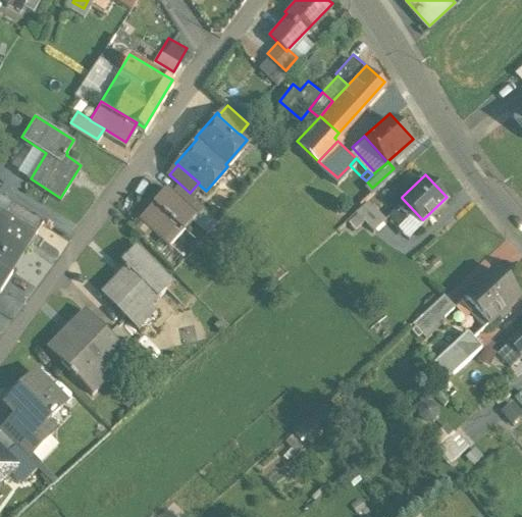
[(190,193),(177,182),(169,191),(196,213),(203,204),(190,193)]
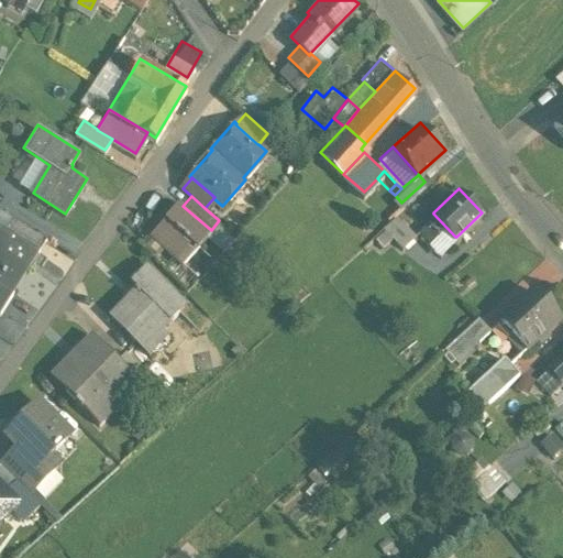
[(178,203),(150,234),(181,263),(211,230),(183,206),(178,203)]
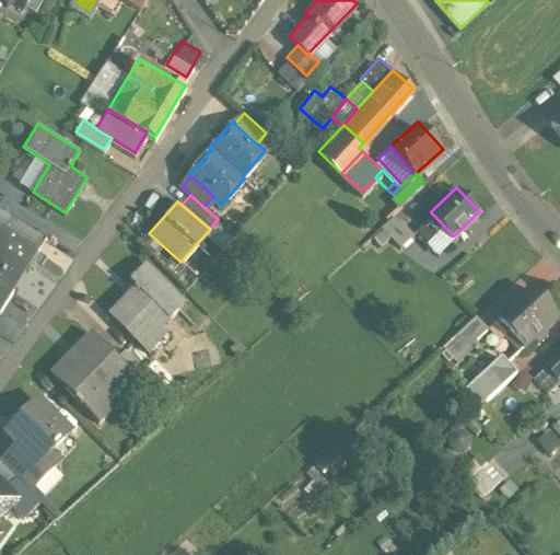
[(413,230),(395,210),(382,221),(384,223),(391,231),(400,242),(413,230)]
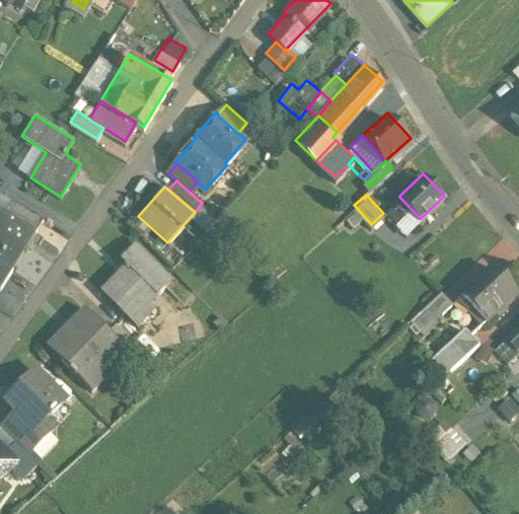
[(420,218),(399,197),(385,210),(396,221),(406,212),(417,222),(420,218)]
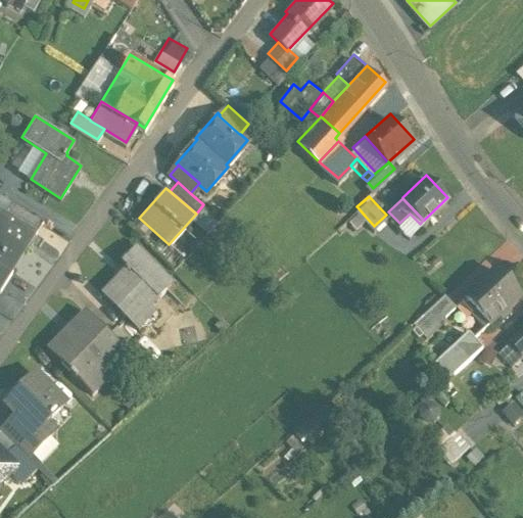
[(42,221),(11,201),(6,210),(31,227),(36,230),(42,221)]
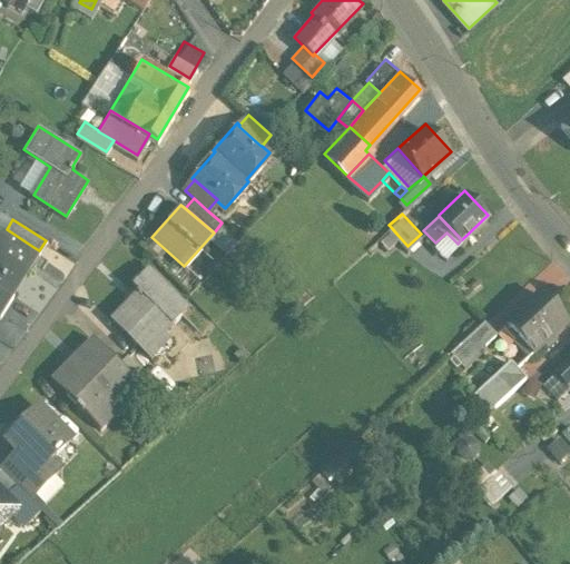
[(7,229),(0,225),(0,313),(13,292),(8,289),(33,247),(7,229)]
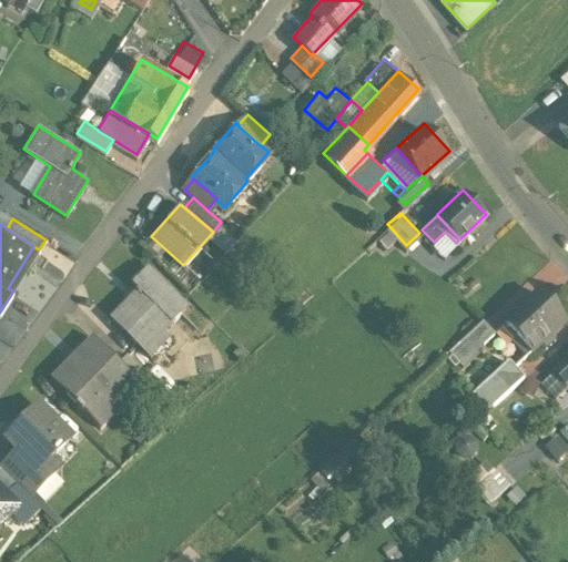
[(389,226),(381,235),(386,243),(396,234),(389,226)]
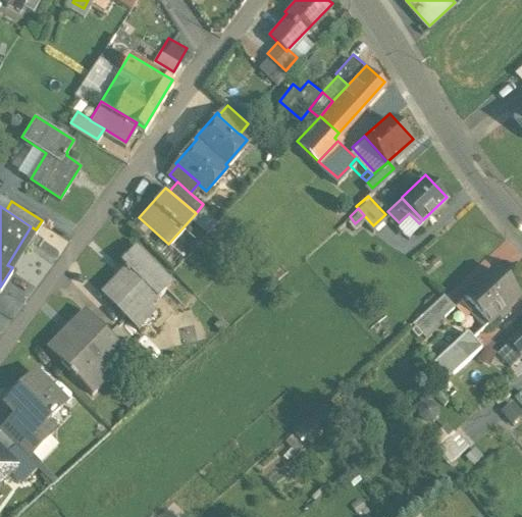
[(169,281),(135,247),(120,261),(125,266),(124,267),(126,269),(119,276),(118,275),(102,292),(132,321),(169,281)]
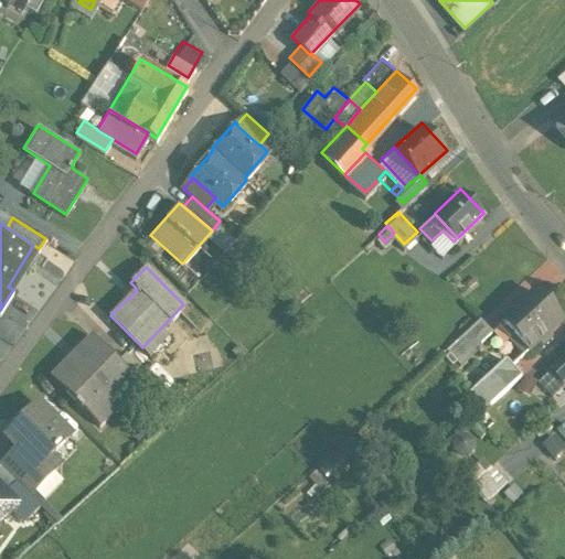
[(534,287),(501,318),(512,330),(529,347),(562,316),(534,287)]
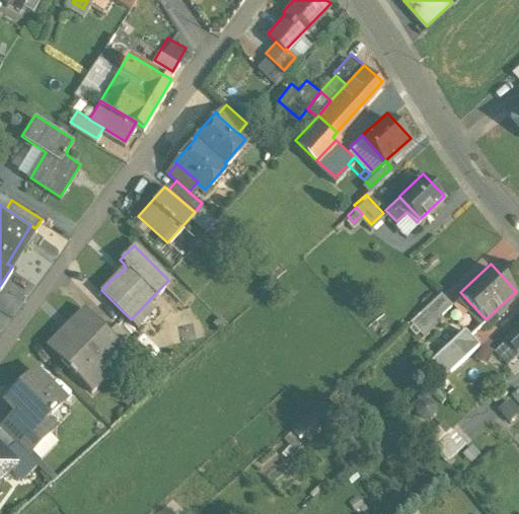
[(441,290),(410,317),(421,329),(451,301),(441,290)]
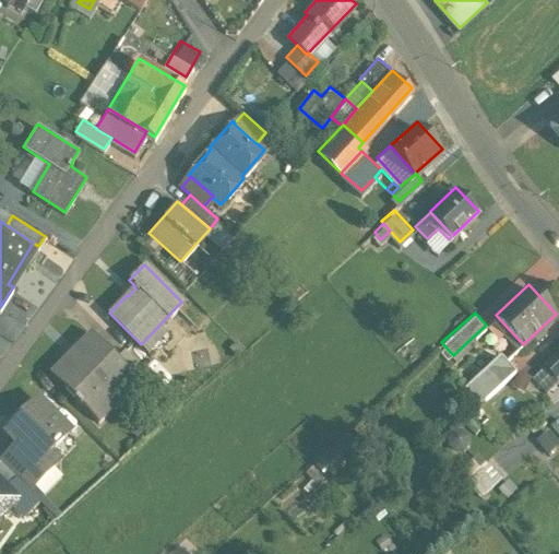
[(507,327),(496,315),(489,321),(499,332),(502,328),(504,330),(507,327)]
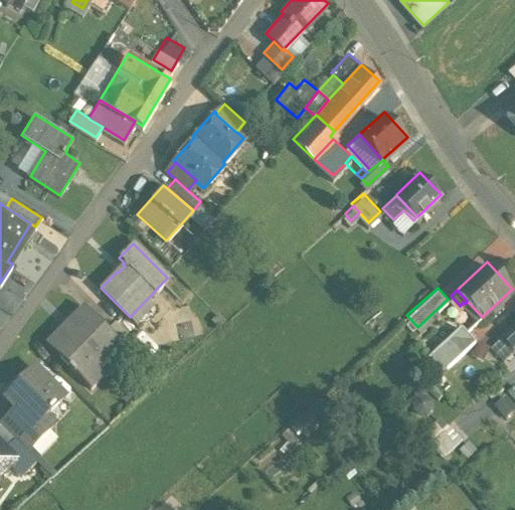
[(83,304),(46,342),(82,378),(107,354),(111,358),(123,345),(124,344),(107,327),(83,304)]
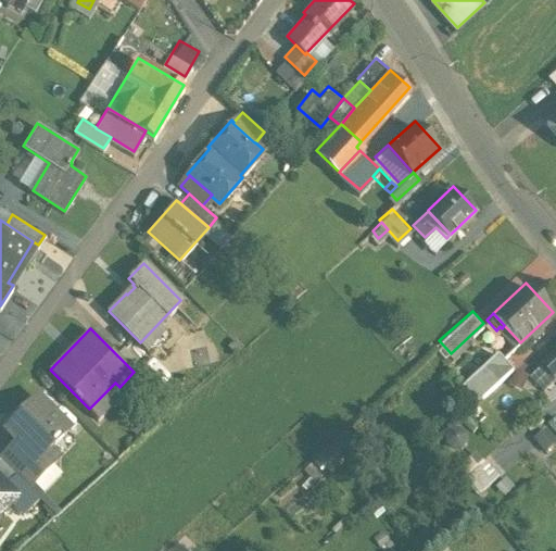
[(139,361),(124,345),(115,353),(134,372),(133,373),(156,398),(167,387),(140,360),(139,361)]
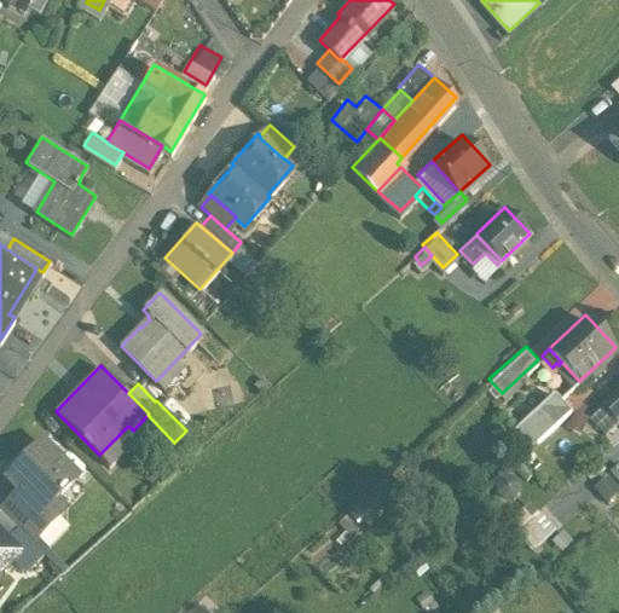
[(618,387),(603,402),(615,414),(618,410),(618,387)]
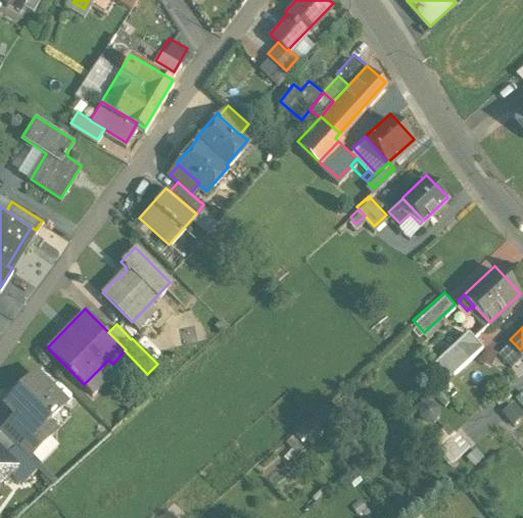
[(468,330),(434,360),(448,375),(482,345),(468,330)]
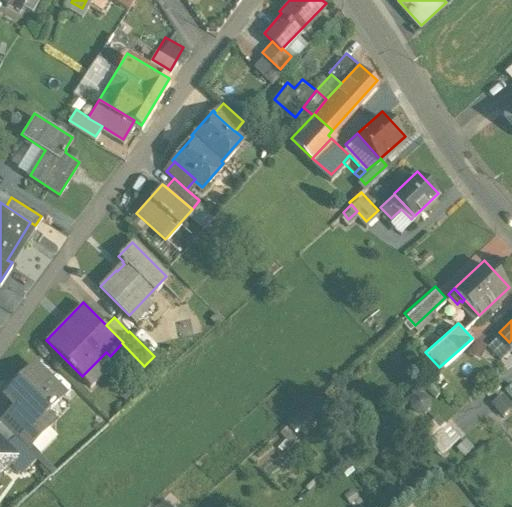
[(509,342),(499,332),(488,342),(501,356),(511,345),(509,342)]
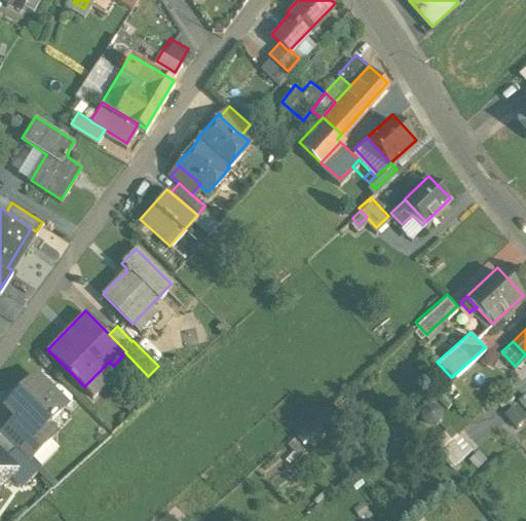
[(498,352),(488,347),(483,358),(493,363),(498,352)]
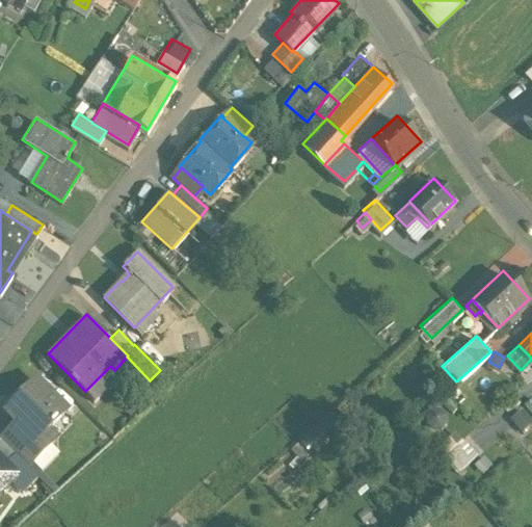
[(34,379),(6,409),(17,419),(18,418),(35,438),(41,432),(64,409),(34,379)]
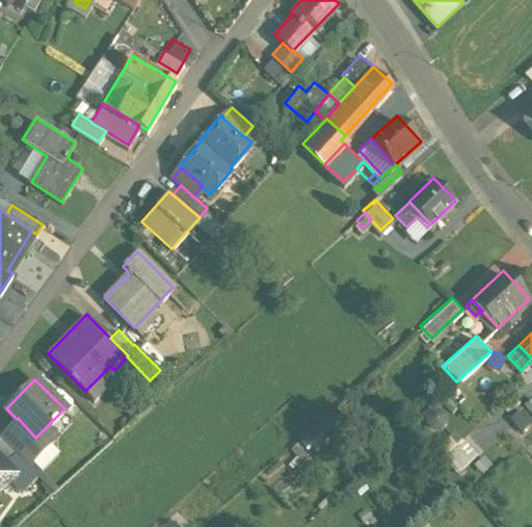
[(444,413),(439,407),(432,407),(428,413),(428,419),(432,424),(439,424),(444,419),(444,413)]
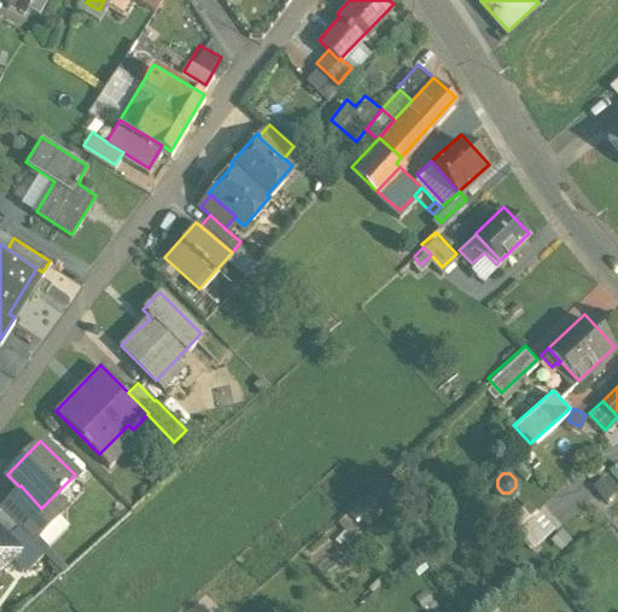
[(383,474),(347,507),(355,517),(359,513),(363,519),(396,490),(383,474)]
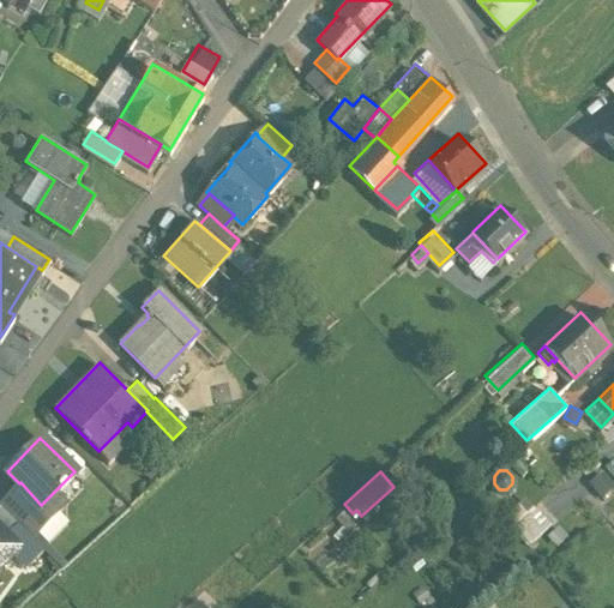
[(41,505),(20,482),(19,483),(0,501),(0,503),(31,535),(56,509),(47,499),(41,505)]
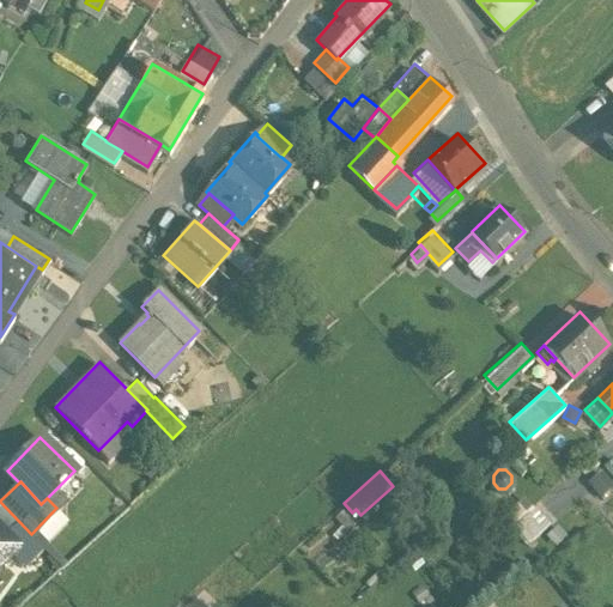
[(31,534),(0,502),(0,524),(18,544),(13,550),(26,563),(43,546),(31,534)]
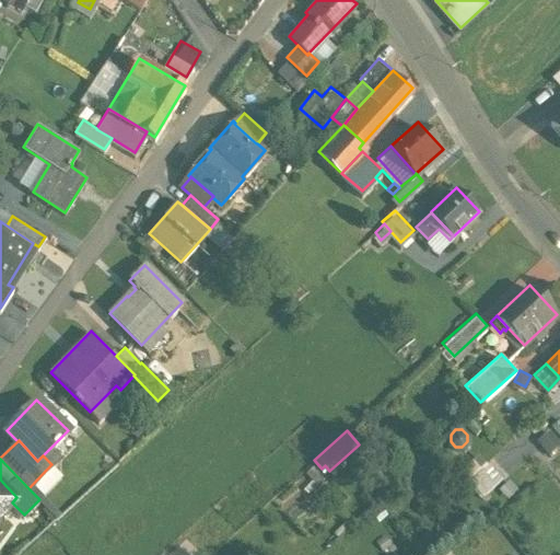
[(487,459),(470,473),(478,482),(480,480),(488,488),(502,475),(487,459)]
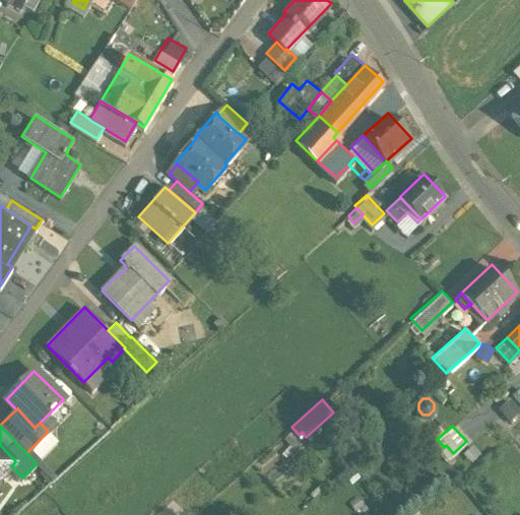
[(0,475),(11,466),(15,461),(0,445),(0,475)]
